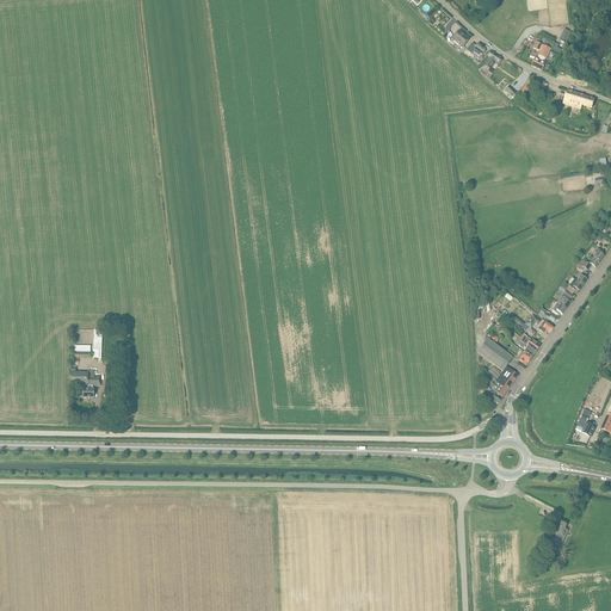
[(458,32),(455,37),(452,39),(451,39),(458,45),(455,49),(461,54),(464,49),(463,48),(466,44),(469,39),(466,36),(464,37),(458,32)]
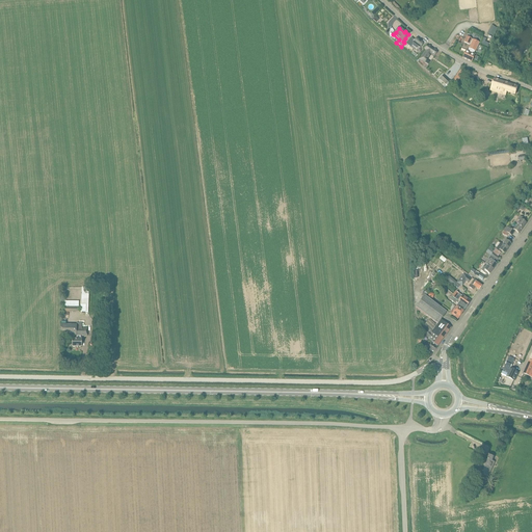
[(462,57),(472,62),(474,57),(475,55),(474,54),(475,51),(475,52),(479,43),(473,40),(467,36),(463,43),(471,46),(468,51),(467,50),(464,53),(462,57)]
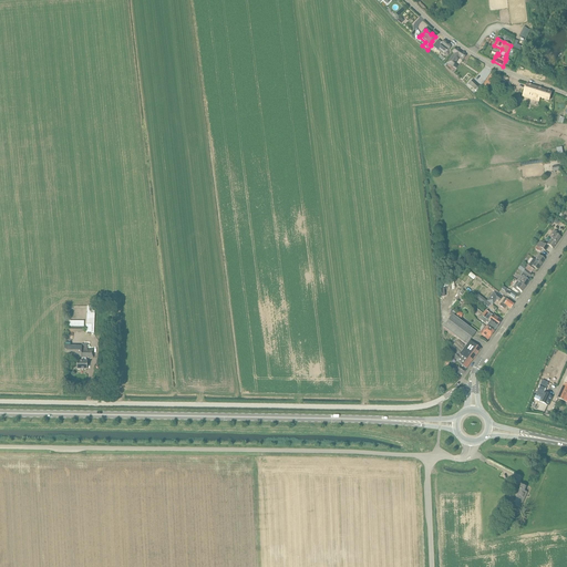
[(439,48),(437,50),(442,53),(443,51),(444,52),(445,50),(447,51),(452,47),(444,40),(441,44),(439,48)]
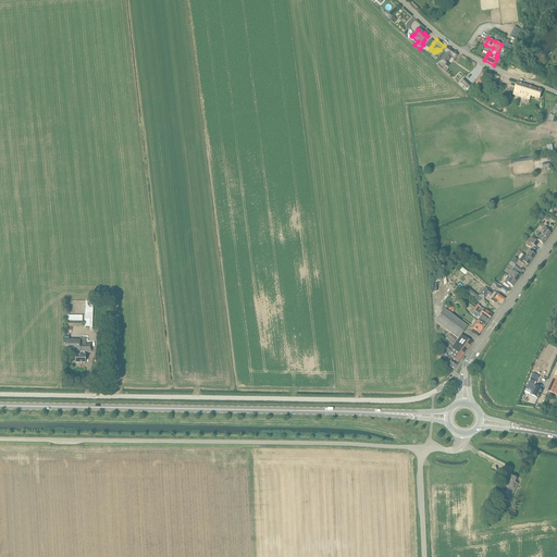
[(442,58),(438,63),(444,66),(447,61),(452,57),(455,59),(458,54),(447,47),(445,52),(446,52),(442,58)]
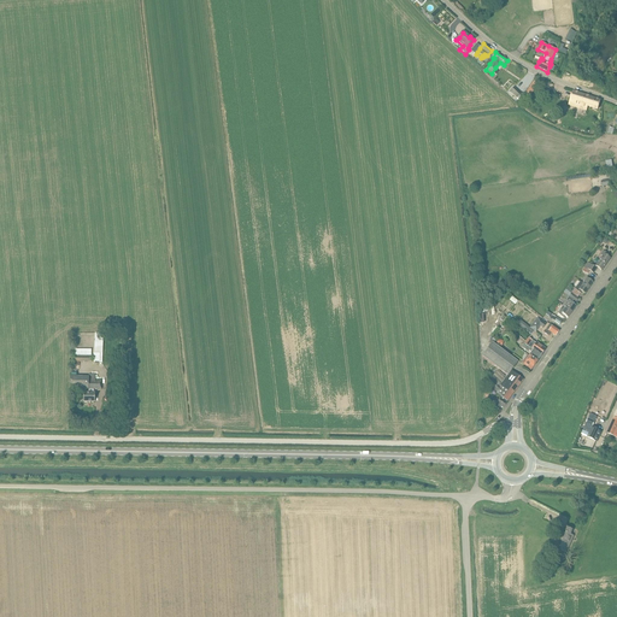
[(539,84),(535,82),(534,81),(523,97),(528,100),(539,84)]
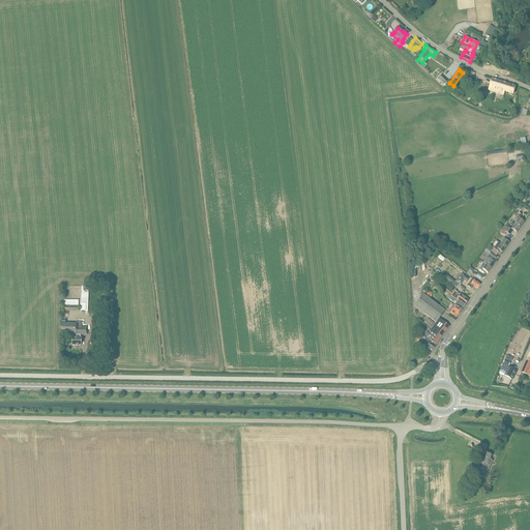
[(443,84),(441,86),(443,87),(447,83),(446,82),(448,81),(442,75),(438,79),(443,84)]
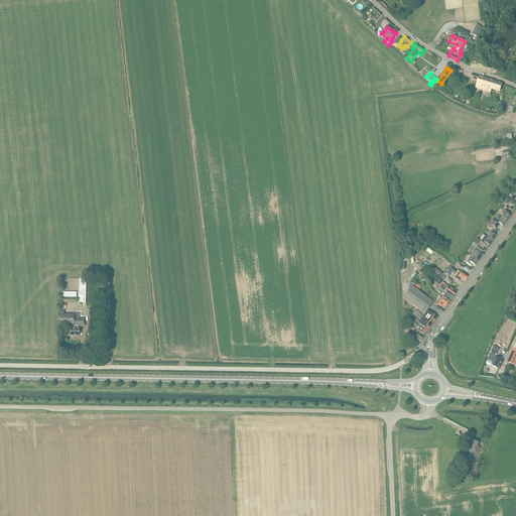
[(480,77),(478,82),(476,88),(491,93),(492,89),(500,92),(501,89),(502,84),(480,77)]
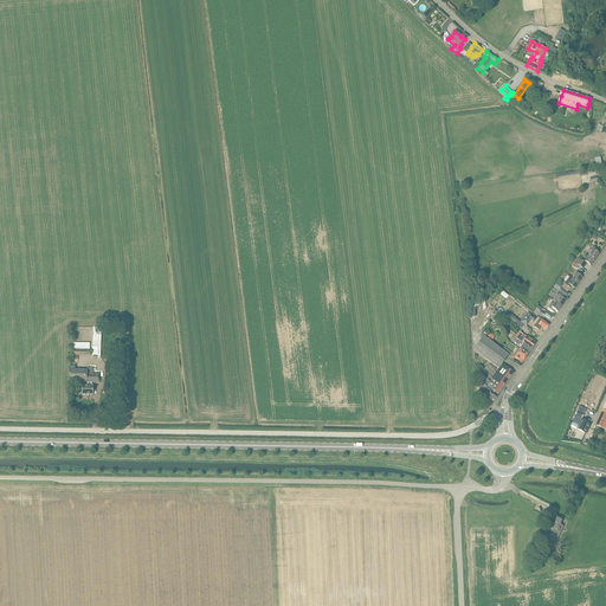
[(598,176),(591,178),(592,186),(594,185),(593,184),(597,182),(598,185),(599,184),(599,181),(603,180),(604,180),(605,176),(605,167),(604,168),(595,171),(597,174),(598,174),(600,174),(598,176)]
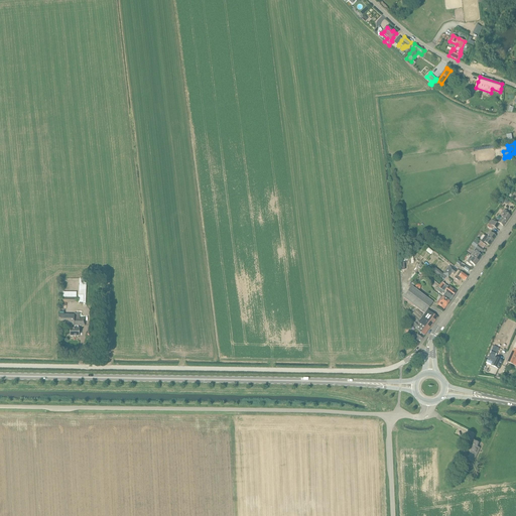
[(498,223),(499,224),(503,227),(510,217),(506,214),(507,212),(504,211),(502,214),(504,215),(498,223)]
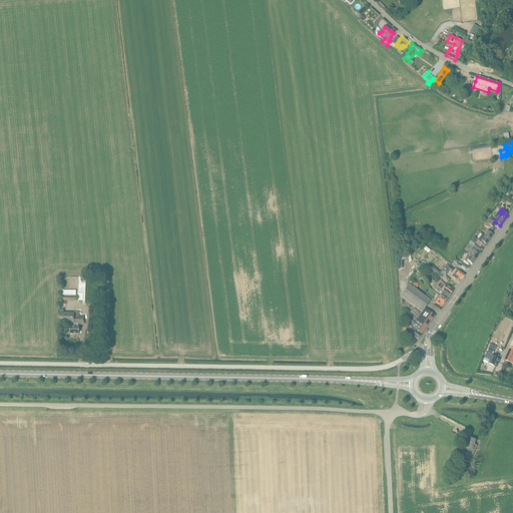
[(486,222),(488,223),(493,227),(496,223),(491,219),(491,220),(489,218),(486,222)]
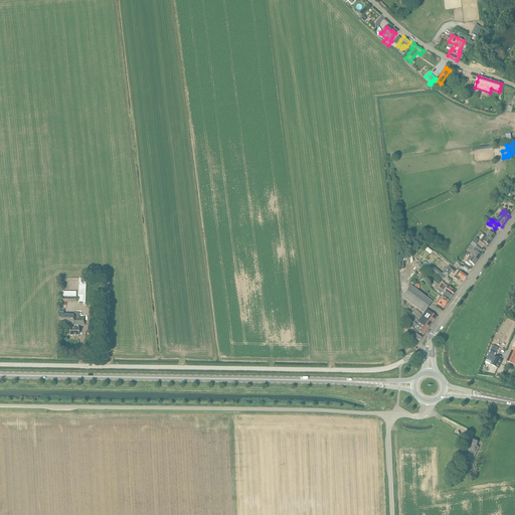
[(487,237),(491,240),(495,235),(490,232),(487,237)]
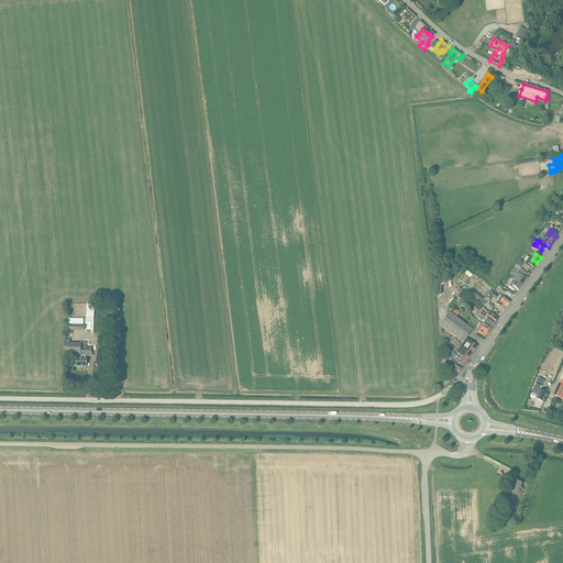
[(537,263),(532,260),(529,257),(521,268),(525,271),(527,272),(530,267),(533,268),(537,263)]
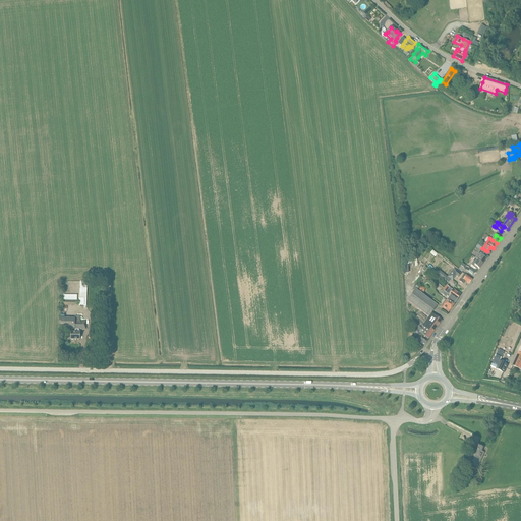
[(488,252),(487,251),(485,250),(482,248),(475,258),(482,264),(486,258),(483,256),(484,254),(486,255),(488,252)]
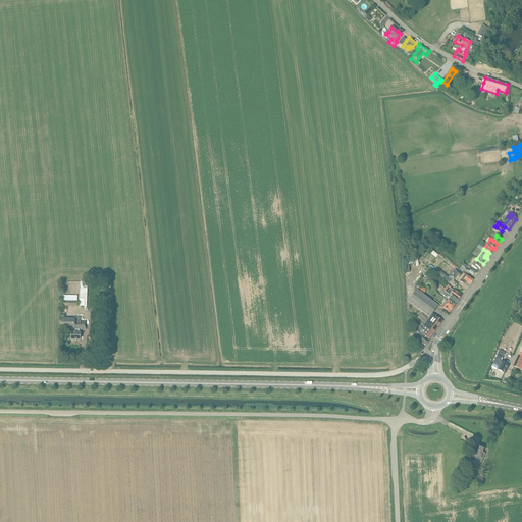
[(480,269),(483,264),(476,259),(472,265),(477,269),(478,268),(480,269)]
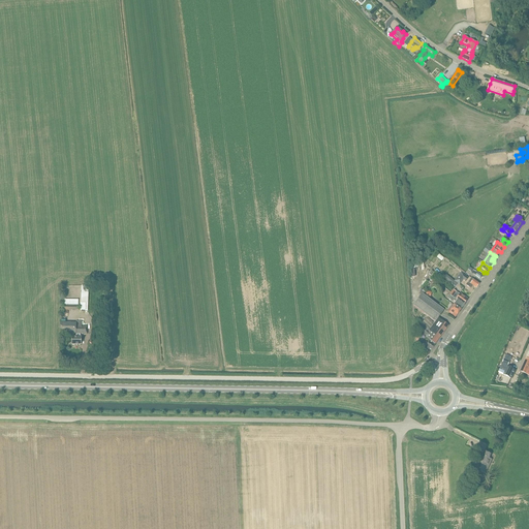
[(461,273),(455,281),(460,285),(463,281),(466,282),(468,279),(461,273)]
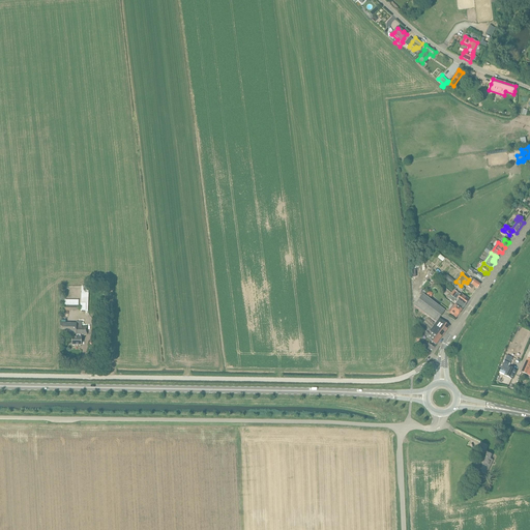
[(447,275),(444,278),(451,285),(454,282),(447,275)]
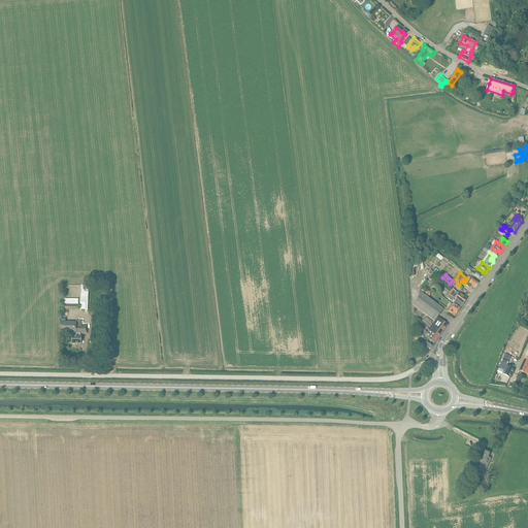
[(471,277),(466,285),(469,288),(471,285),(475,288),(479,284),(471,277)]
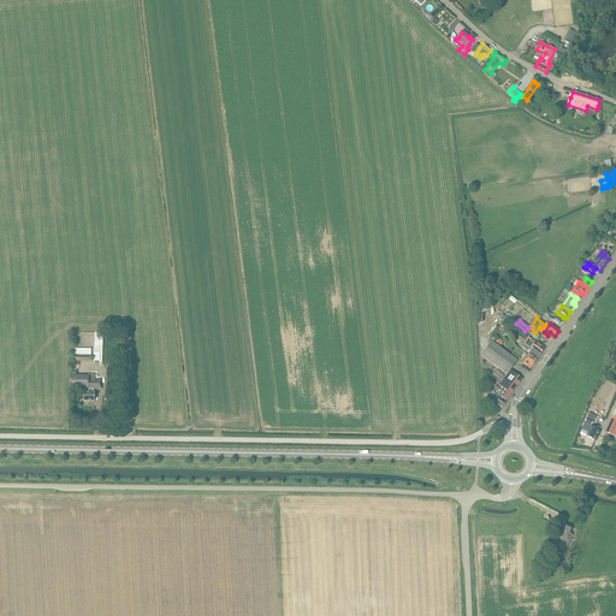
[(528,338),(523,344),(540,356),(545,349),(540,345),(535,342),(534,344),(531,343),(532,341),(528,338)]
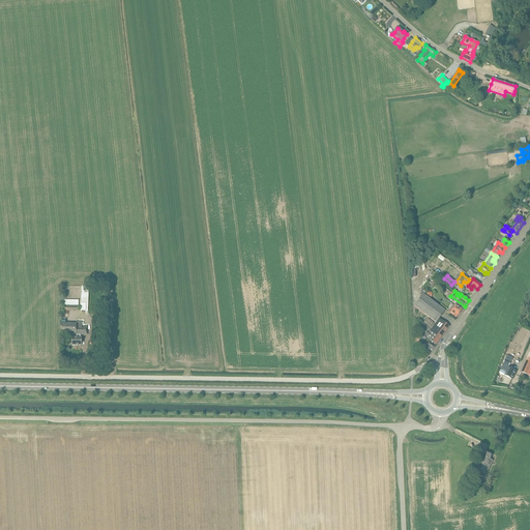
[(427,339),(431,341),(436,345),(440,340),(440,339),(449,326),(439,319),(445,312),(441,308),(423,295),(414,306),(437,323),(430,331),(431,332),(427,339)]
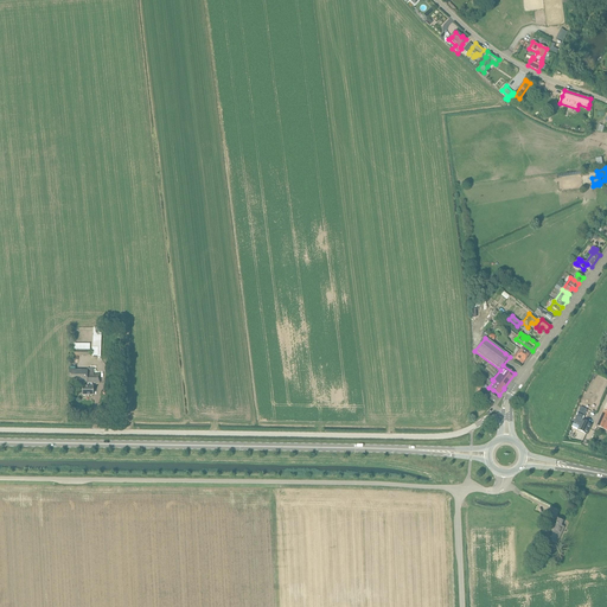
[(521,350),(522,351),(529,356),(532,351),(516,339),(513,342),(519,346),(521,345),(524,346),(521,350)]
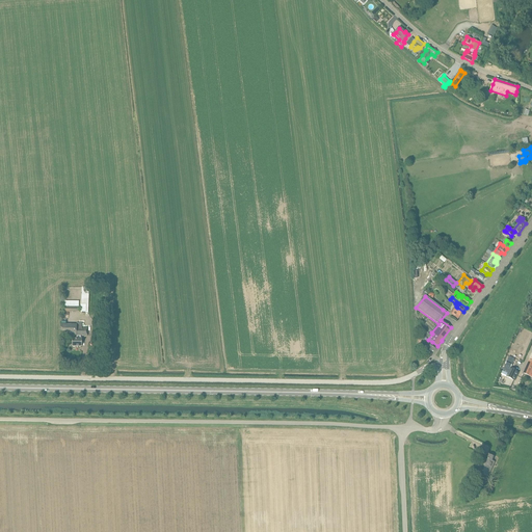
[(457,308),(454,312),(452,310),(451,313),(453,314),(452,315),(454,316),(458,319),(463,312),(457,308)]
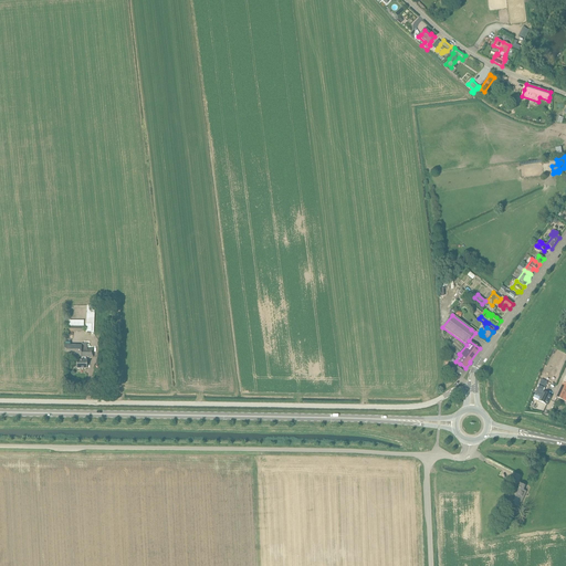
[(64,346),(64,352),(64,357),(81,357),(81,360),(76,360),(76,369),(87,369),(87,360),(86,360),(86,357),(93,357),(93,348),(87,348),(87,345),(81,345),(81,346),(64,346)]
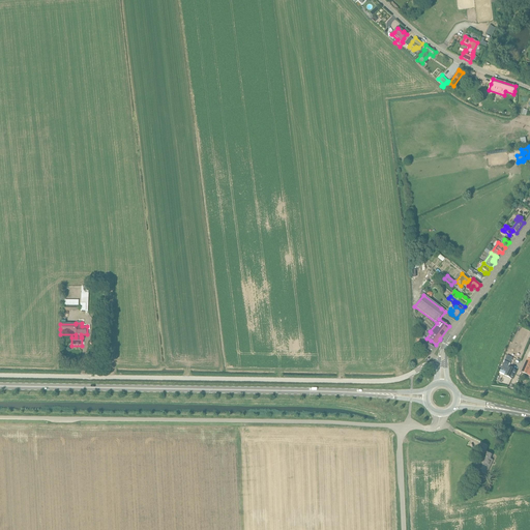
[(418,328),(428,336),(431,333),(421,324),(418,328)]
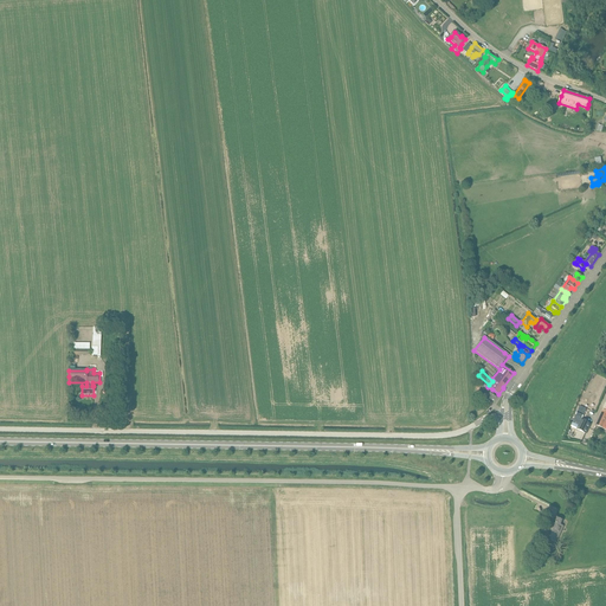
[(488,394),(487,395),(484,399),(490,403),(492,400),(494,401),(497,397),(497,395),(498,394),(492,389),(488,394)]
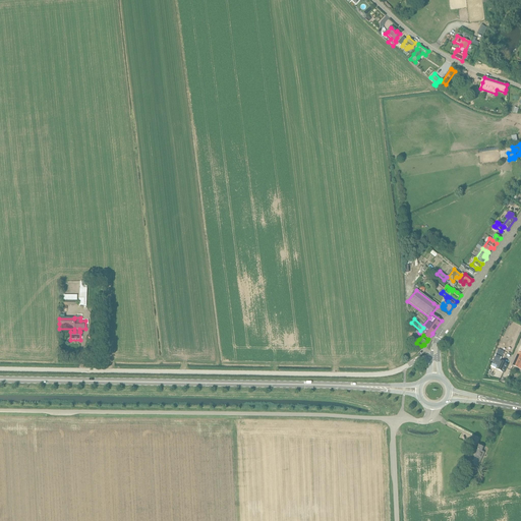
[(499,350),(494,361),(499,363),(504,352),(499,350)]
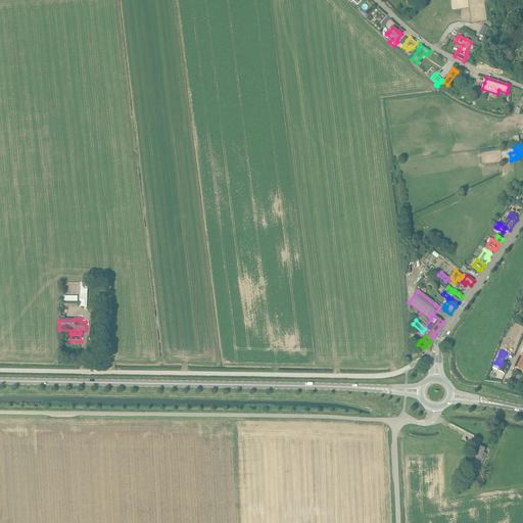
[(510,367),(508,366),(503,363),(500,371),(506,374),(510,367)]
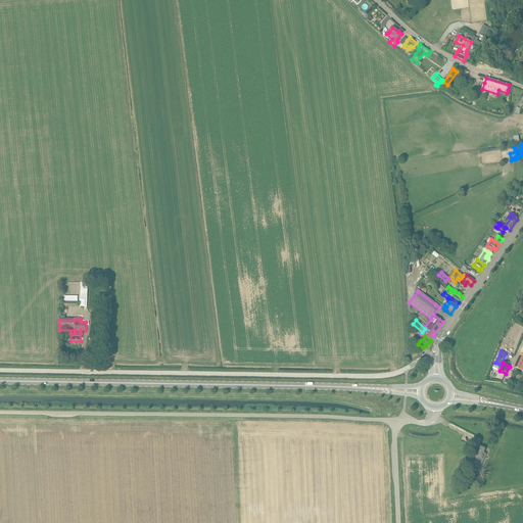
[(479,446),(472,465),(480,468),(486,455),(483,454),(485,449),(479,446)]
